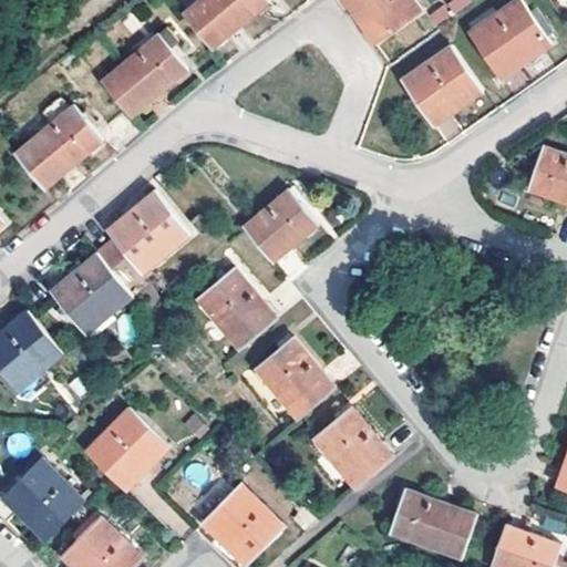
[(195,0),(179,13),(209,48),(264,0),(195,0)]
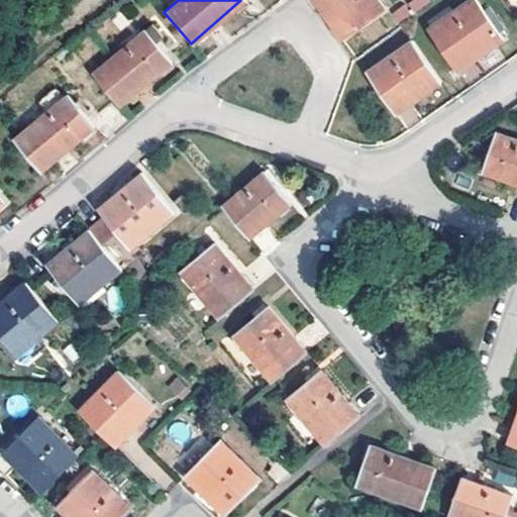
[(315,0),(326,15),(334,10),(325,0),(324,0),(322,2),(321,0),(320,0),(315,0)]
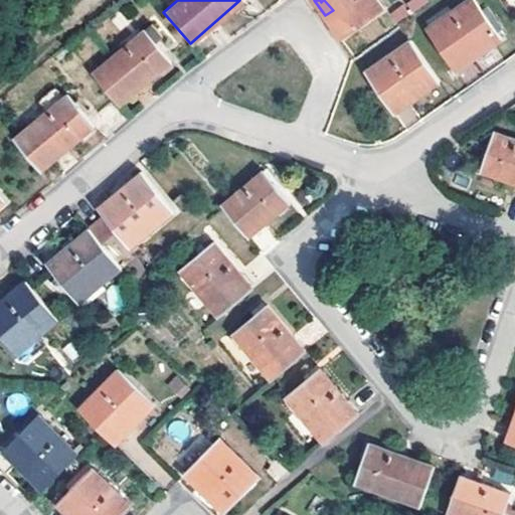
[(374,0),(319,0),(320,0),(321,2),(323,0),(324,0),(333,10),(325,15),(338,35),(380,8),(374,0)]
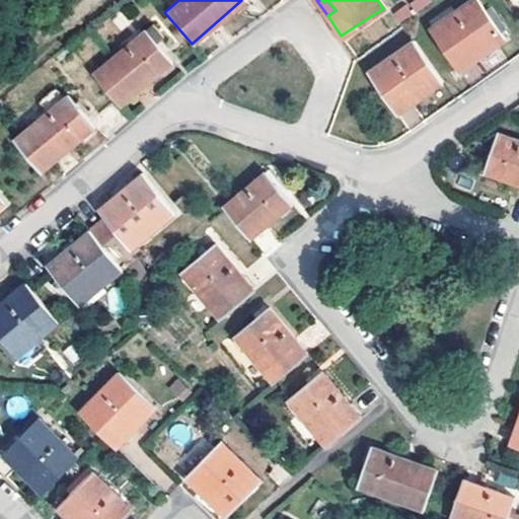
[(475,0),(466,0),(428,27),(452,63),(476,46),(480,52),(502,38),(475,0)]
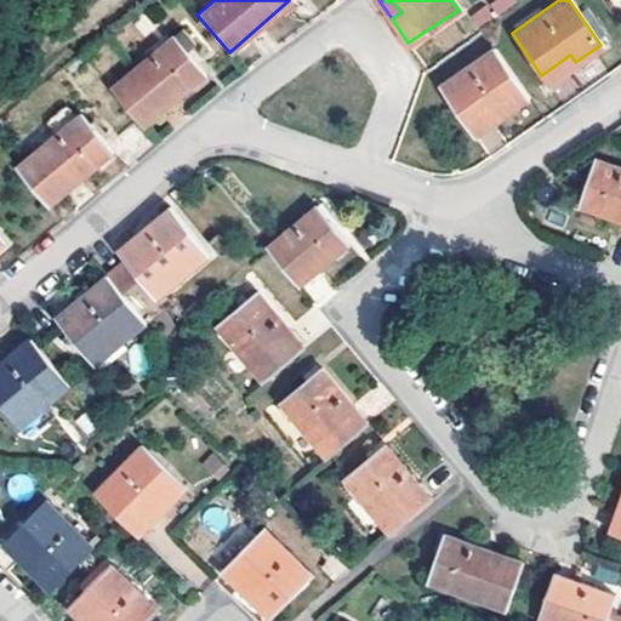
[(176,32),(108,89),(141,126),(201,75),(181,49),(187,44),(176,32)]
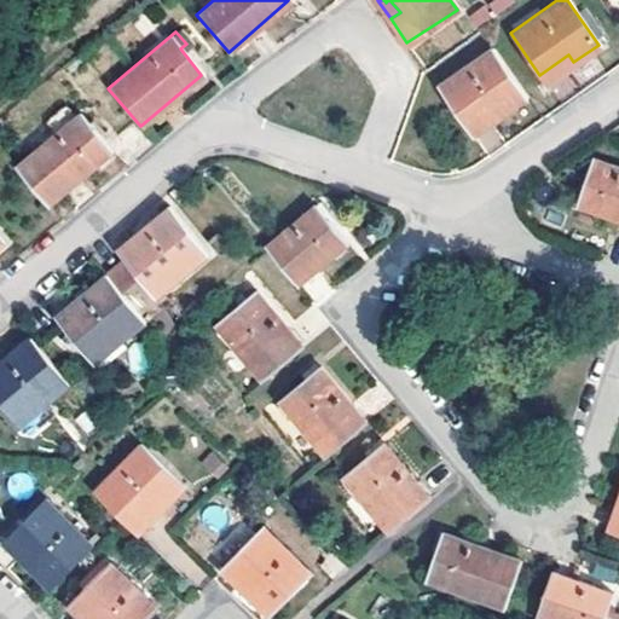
[(491,46),(437,85),(472,134),(486,123),(480,116),(495,108),(499,114),(525,96),(491,46)]
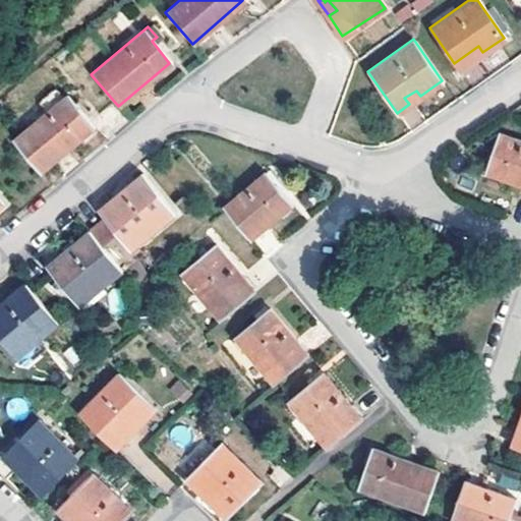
[(478,46),(454,63),(458,69),(482,52),(478,46)]
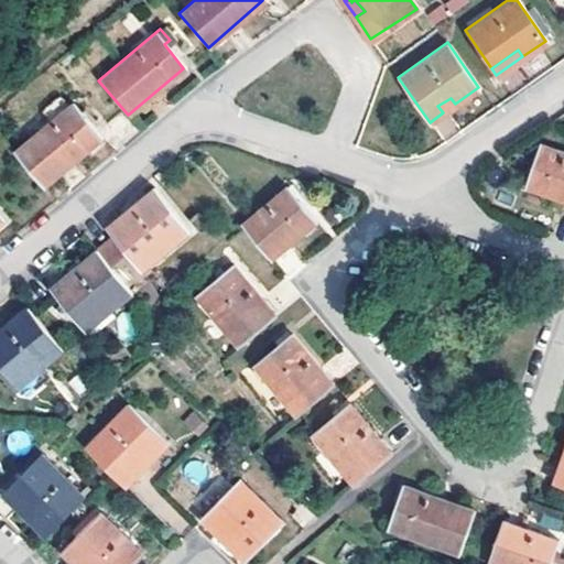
[(443,112),(455,104),(451,98),(437,106),(443,112)]
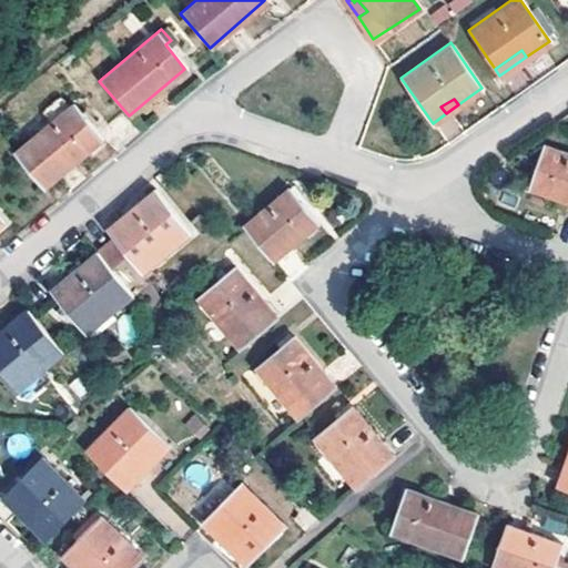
[(71,104),(12,153),(42,188),(101,139),(71,104)]
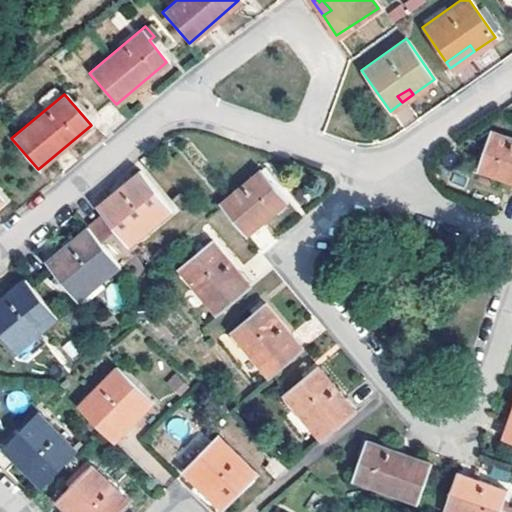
[(511,138),(489,131),(475,170),(511,181),(511,138)]
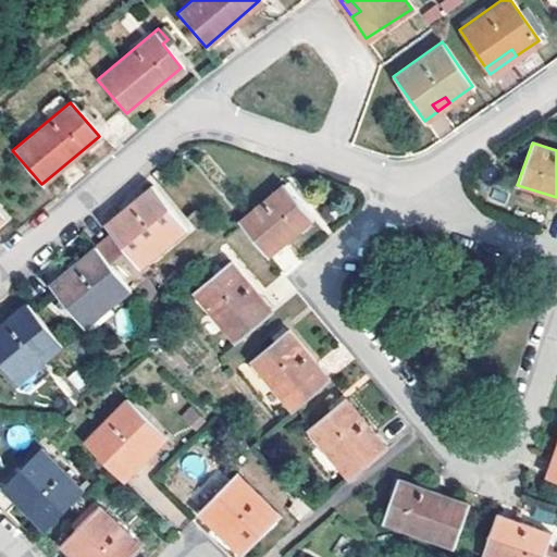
[(281,183),(236,220),(267,255),(311,217),(281,183)]
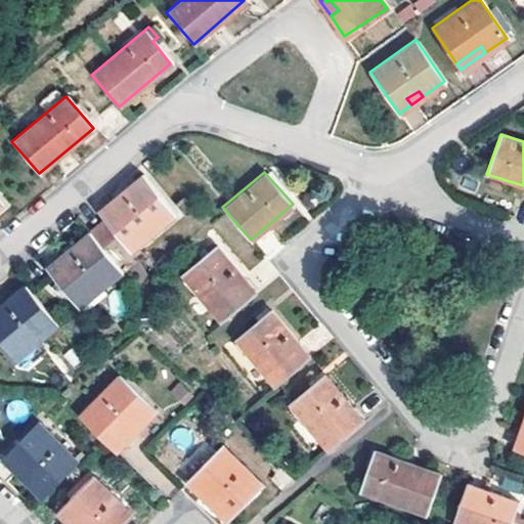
[(114,201),(100,212),(131,251),(174,215),(142,177),(114,201)]
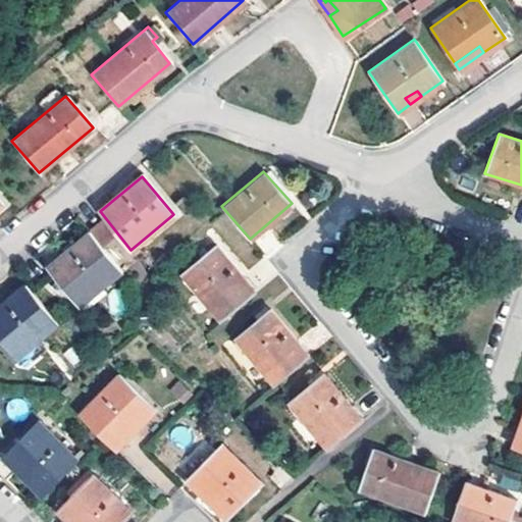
[(89,231),(46,267),(77,306),(120,270),(89,231)]
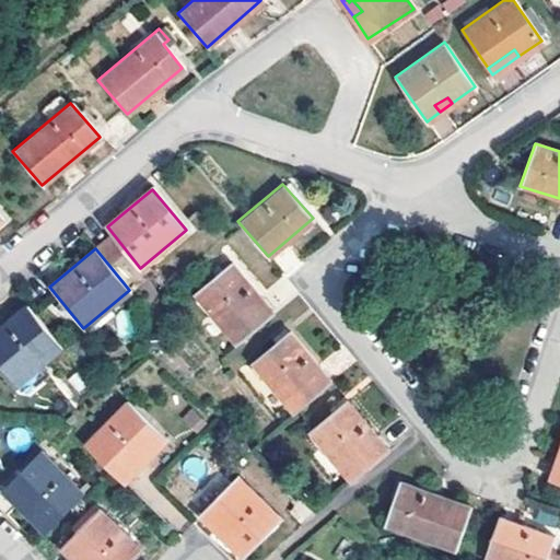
[(229,264),(193,293),(235,343),(271,313),(268,308),(229,264)]
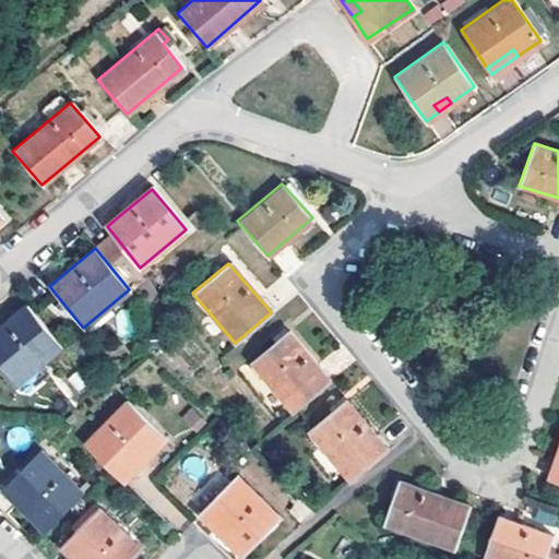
[(25,306),(0,326),(0,369),(13,385),(60,347),(25,306)]
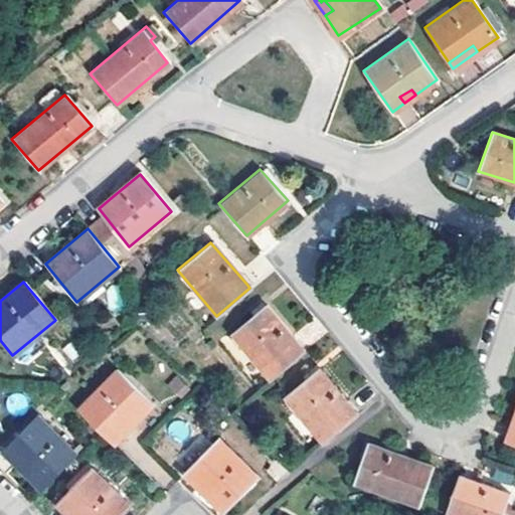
[(265,305),(231,332),(270,379),(304,350),(300,346),(265,305)]
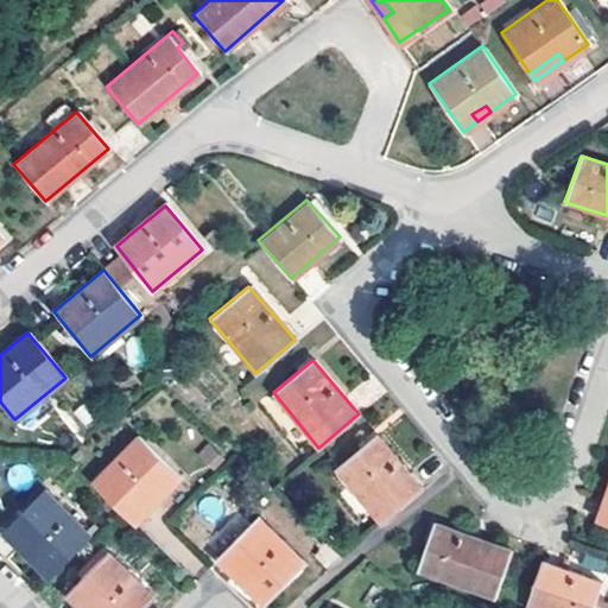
[(375,435),(335,468),(380,524),(422,489),(375,435)]
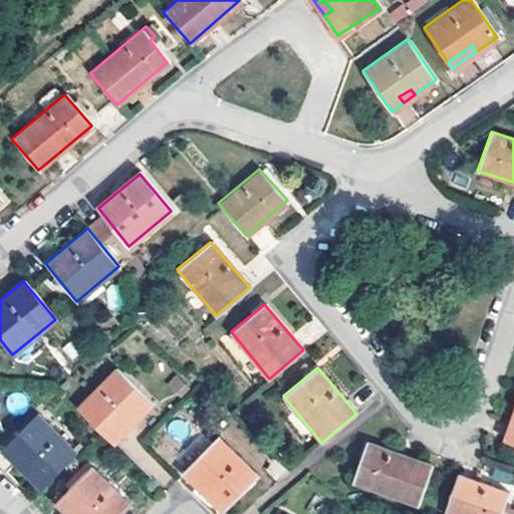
[(115,368),(75,408),(105,438),(129,415),(134,420),(151,403),(115,368)]
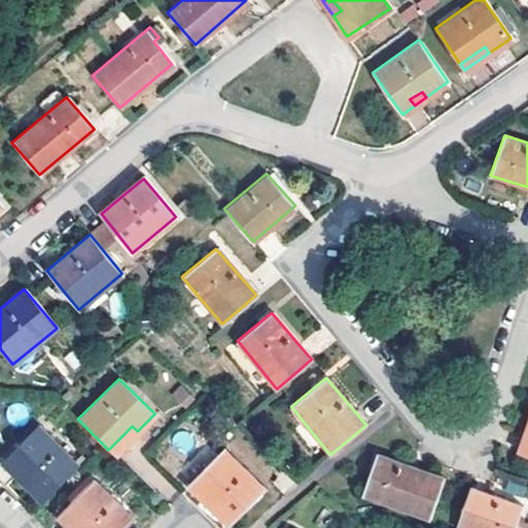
[(36,424),(7,453),(22,467),(29,474),(22,482),(40,501),(77,463),(36,424)]
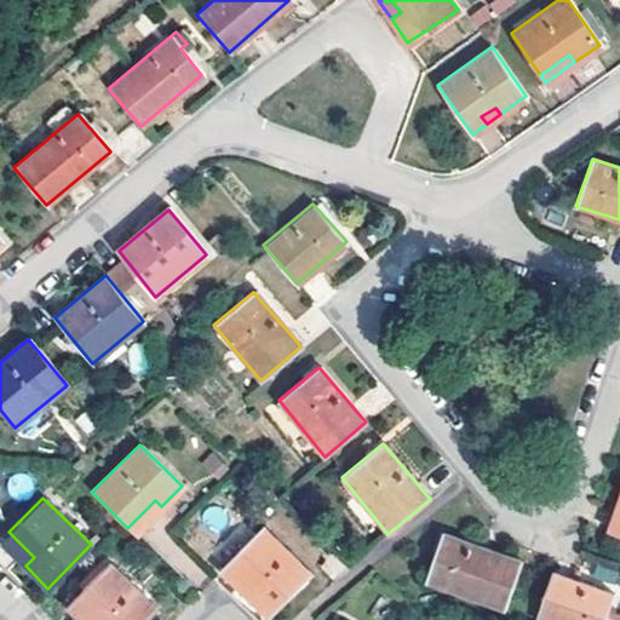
[(619,498),(609,529),(619,532),(619,498)]
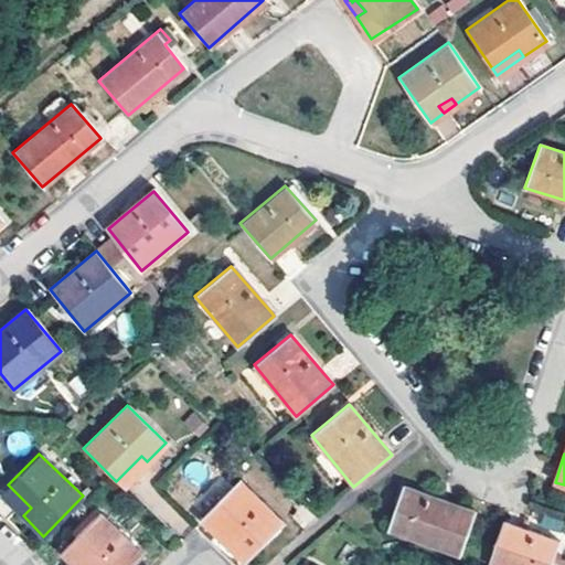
[(123,487),(147,461),(141,456),(116,481),(123,487)]
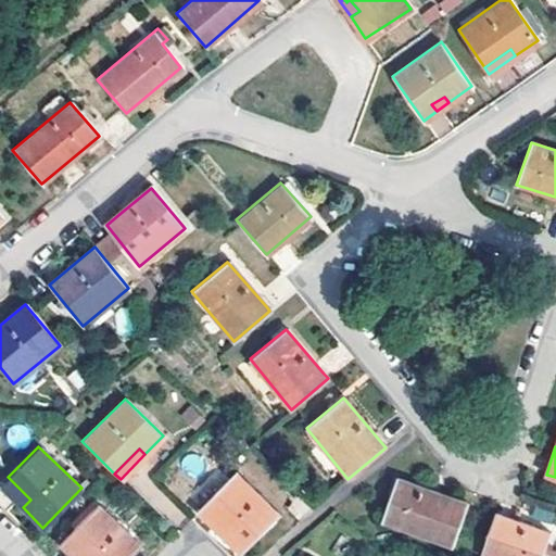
[(236,475),(204,504),(229,527),(222,535),(240,553),(278,515),(236,475)]
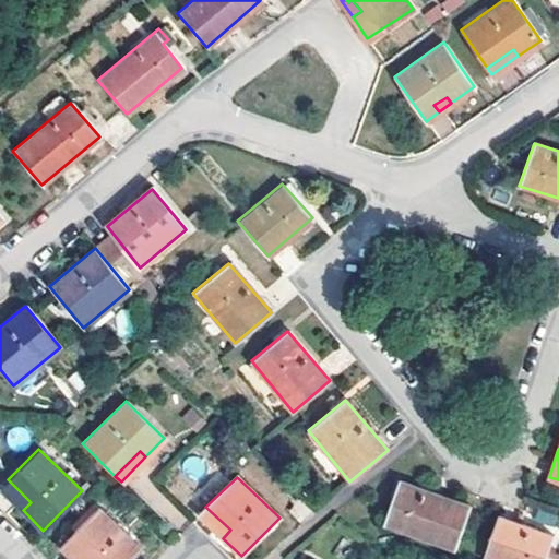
[(23,495),(8,479),(0,487),(23,510),(31,502),(23,495)]
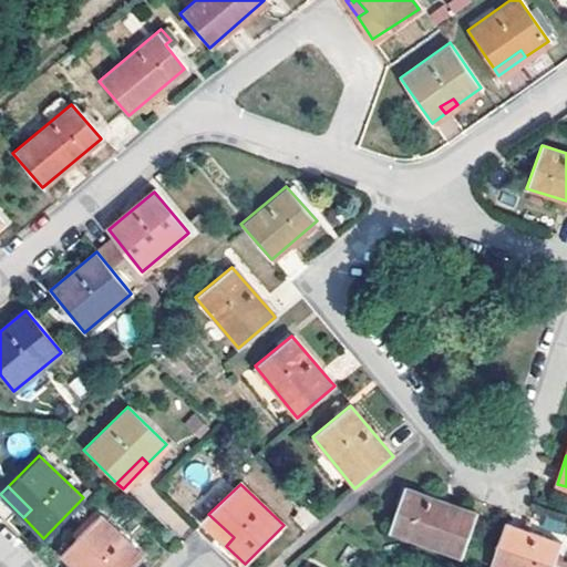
[(451,503),(408,487),(391,529),(463,556),(478,512),(451,503)]
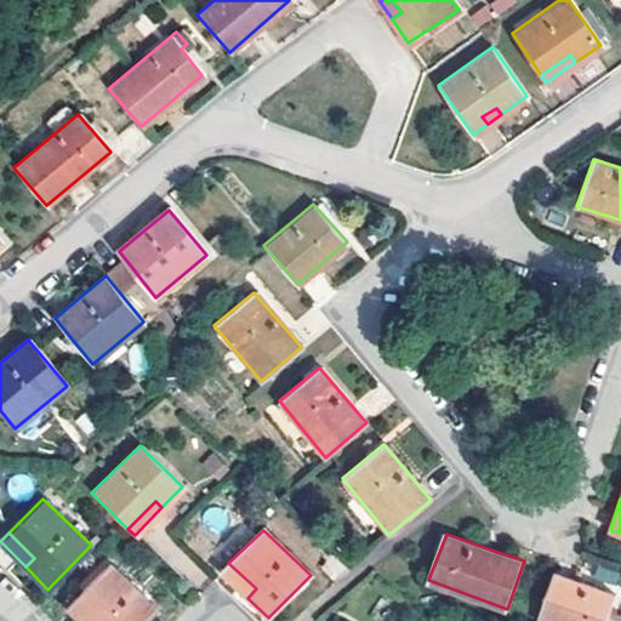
[(108,563),(74,597),(97,620),(142,620),(154,610),(108,563)]
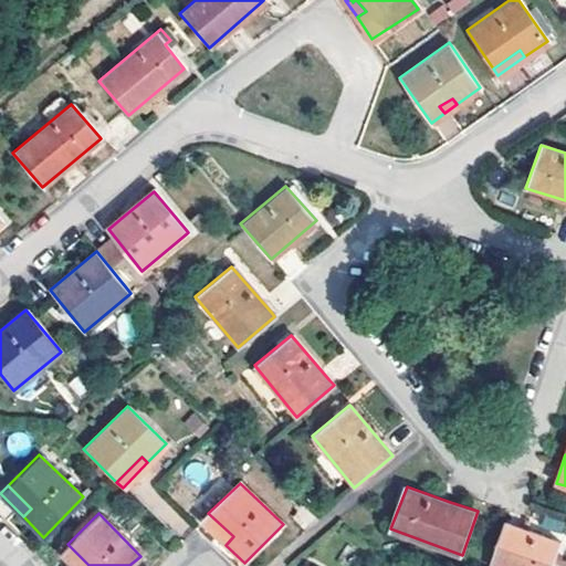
[(200,522),(226,545),(233,536),(208,513),(200,522)]
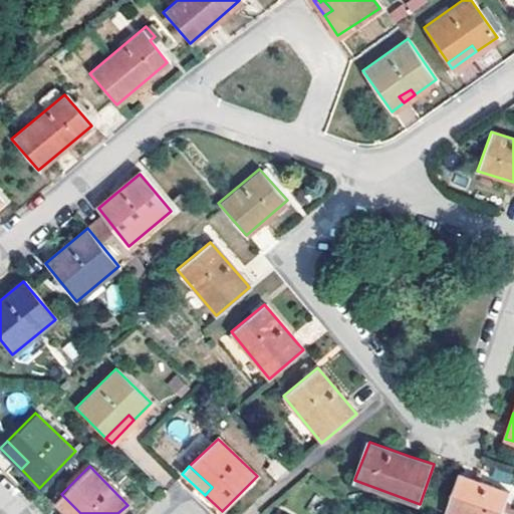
[(459,474),(445,513),(501,513),(509,493),(459,474)]
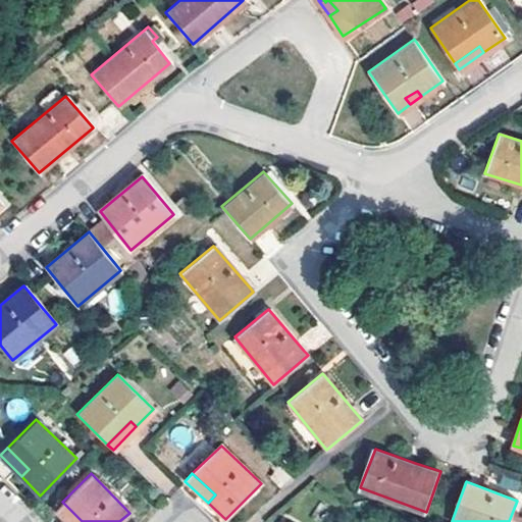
[(82,521),(62,502),(55,509),(67,521),(82,521)]
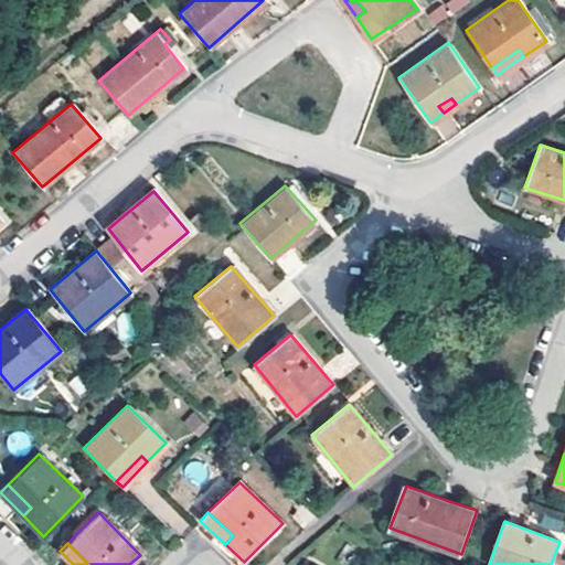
All buildings are outlined.
